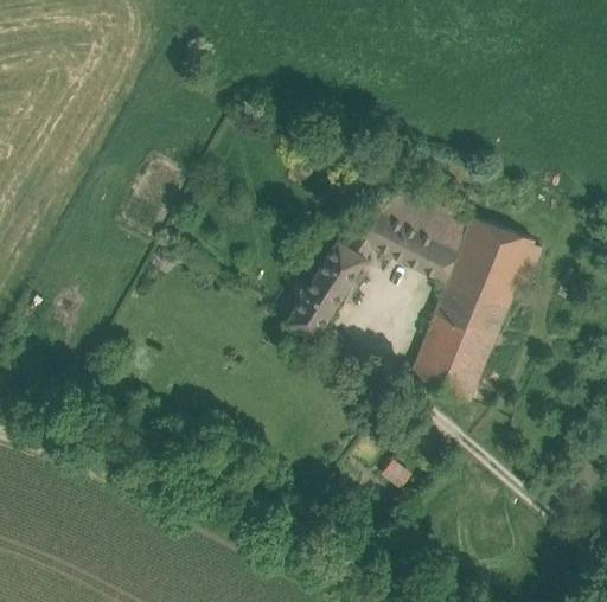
[(391,189),(379,213),(419,234),(425,223),(451,236),(446,247),(458,253),(467,226),(391,189)]
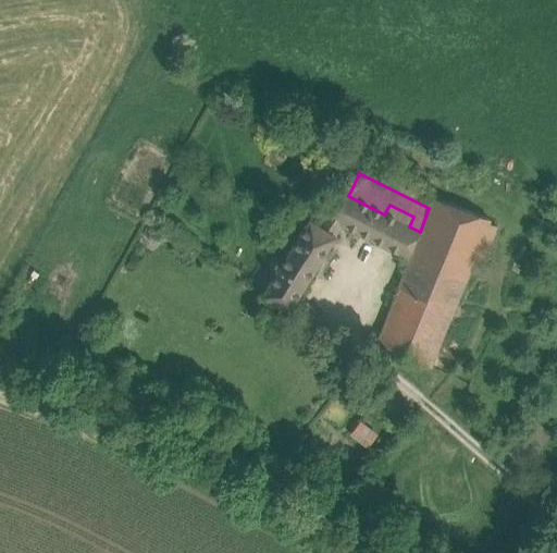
[(348,196),(337,191),(323,219),(324,219),(342,228),(409,261),(420,232),(409,226),(384,214),(348,196)]
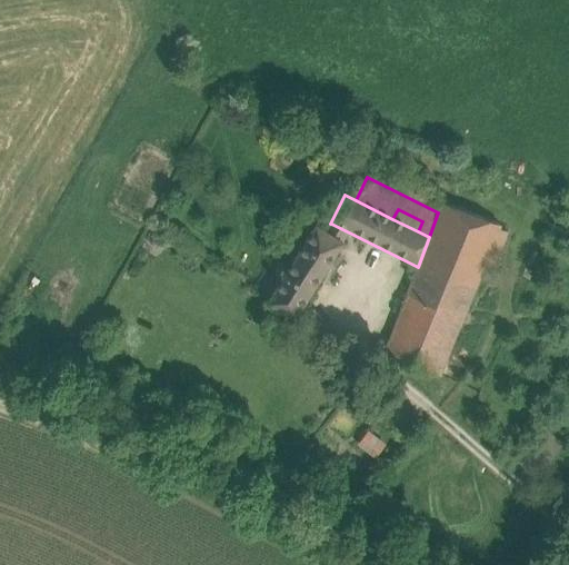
[(440,212),(421,263),(477,287),(485,268),(492,271),(507,236),(499,233),(500,228),(443,205),(440,212)]
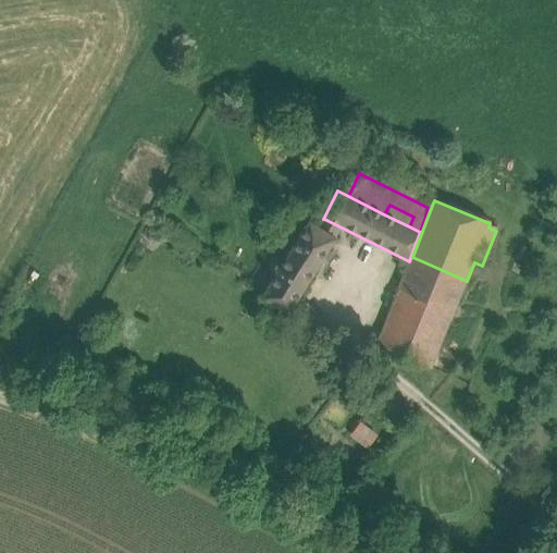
[(384,214),(409,226),(413,217),(390,205),(384,214)]
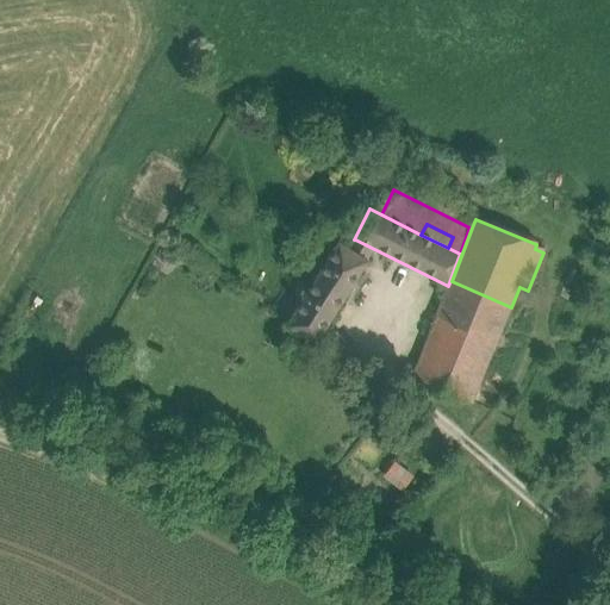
[(374,249),(355,239),(349,250),(367,261),(374,249)]
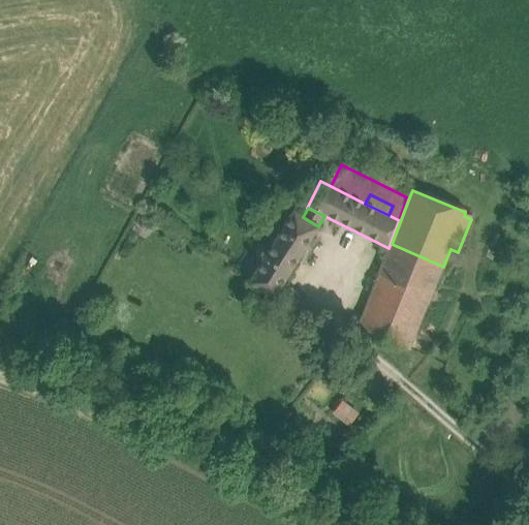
[(296,212),(250,283),(275,299),(319,227),(318,226),(303,217),(296,212)]
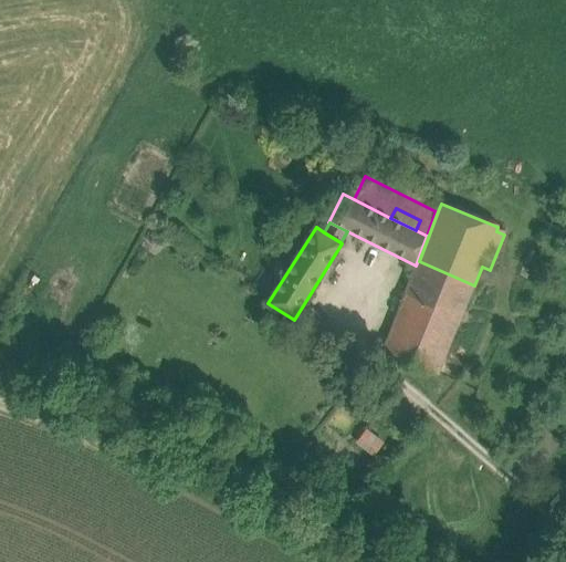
[(474,285),(419,261),(384,354),(438,376),(474,285)]
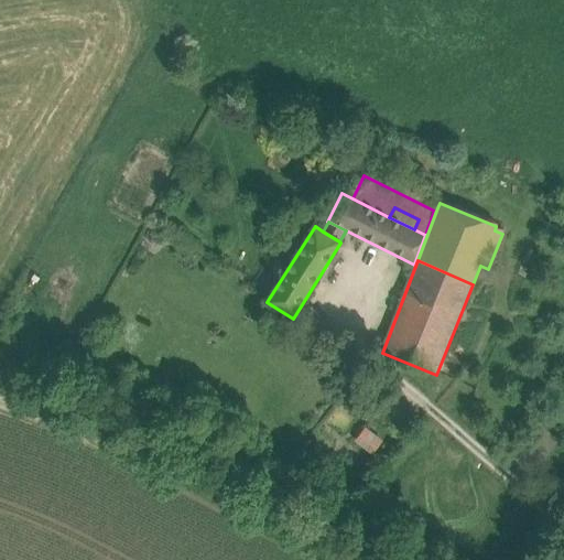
[(366,434),(358,444),(371,454),(379,444),(366,434)]
